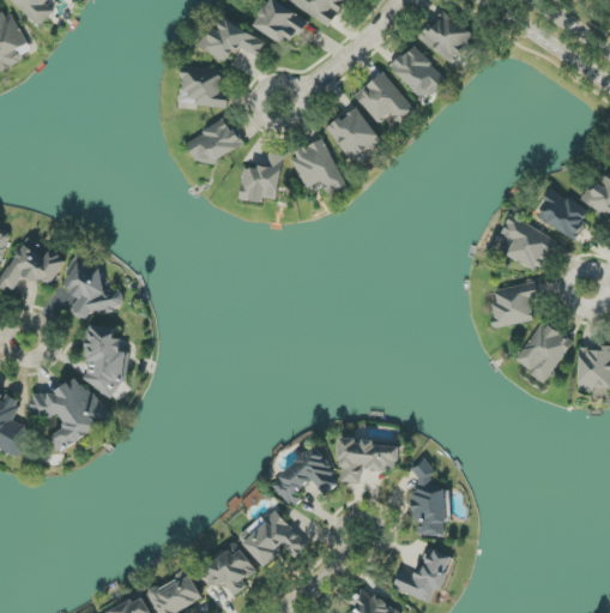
[(52,11),(44,2),(46,0),(7,0),(36,28),(52,11)]
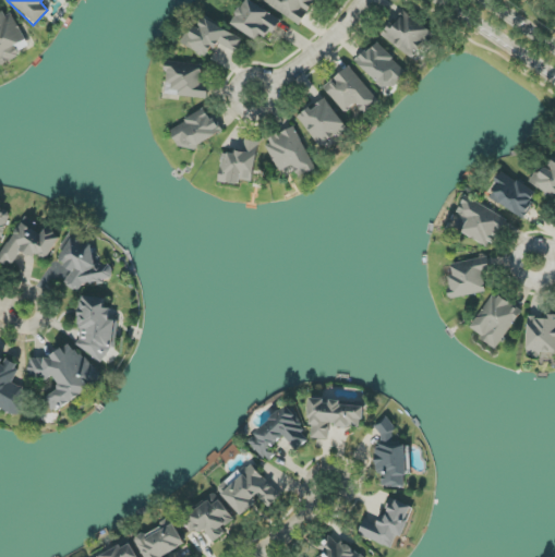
[(262,44),(278,19),(250,0),(242,0),(229,22),(262,44)]
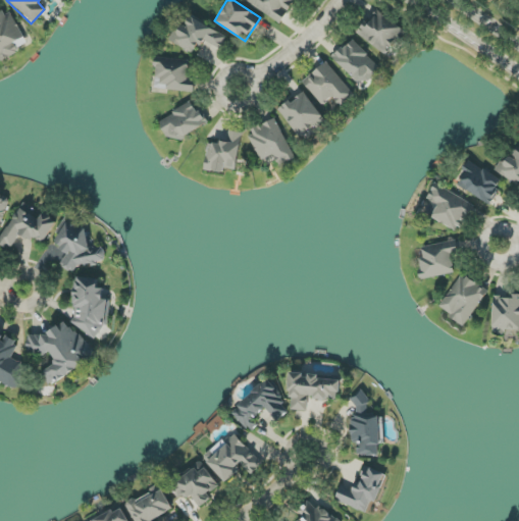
[(245,0),(244,1),(278,22),(292,0),(245,0)]
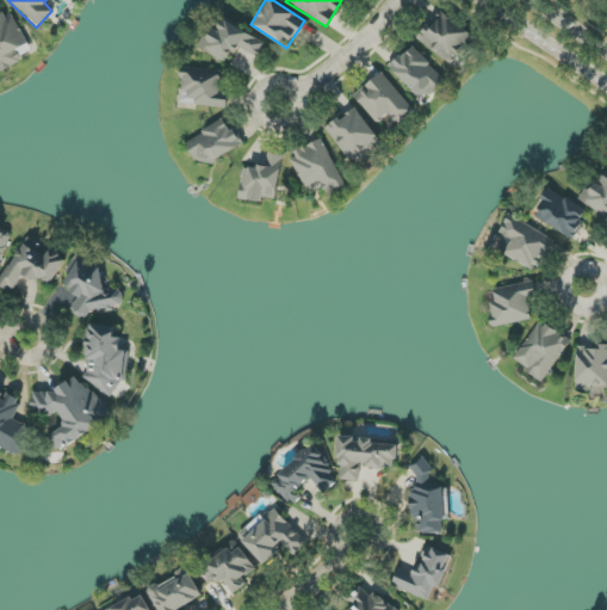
[(470,31),(434,11),(416,43),(451,62),(470,31)]
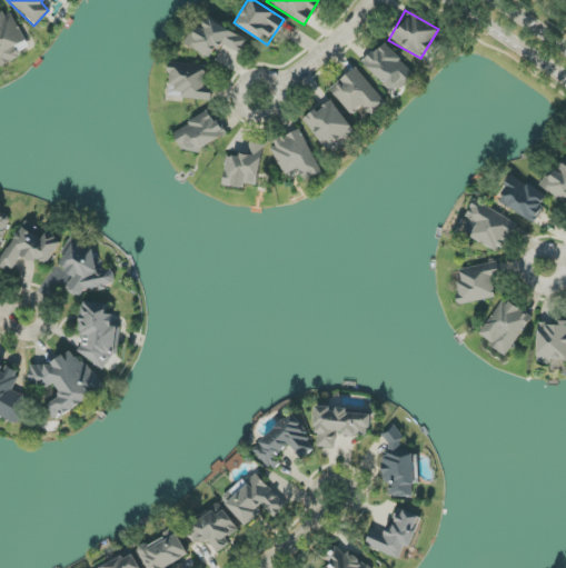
[(0,61),(17,62),(17,49),(18,49),(18,12),(0,12),(0,61)]
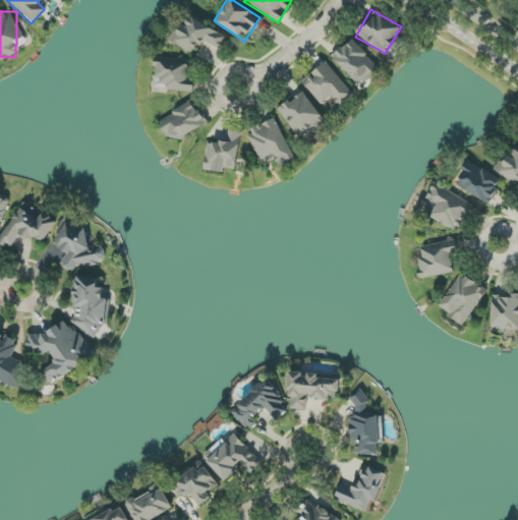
[(218,48),(225,36),(186,16),(178,34),(171,31),(166,40),(192,53),(199,39),(218,48)]
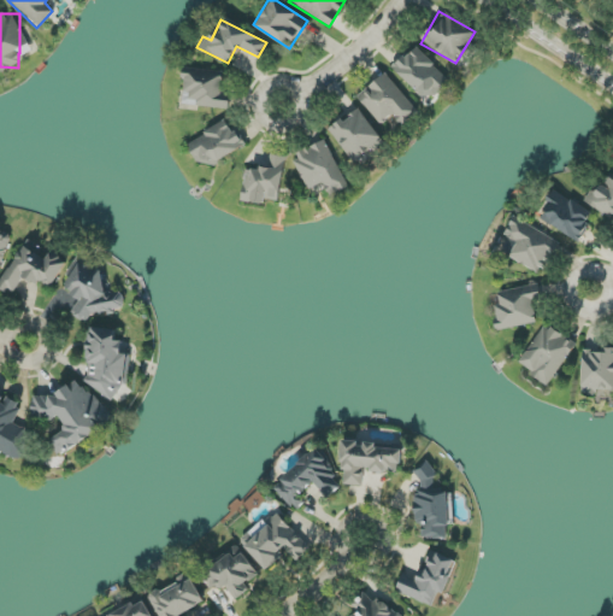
[(446,80),(414,45),(390,66),(423,101),(446,80)]
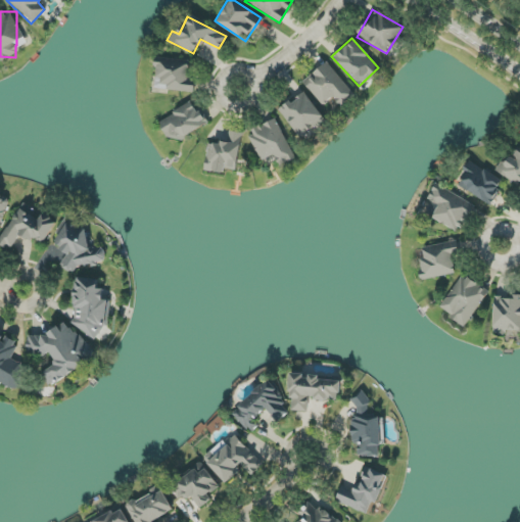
[(163,89),(192,92),(194,78),(186,78),(188,60),(154,56),(151,84),(164,86),(163,89)]
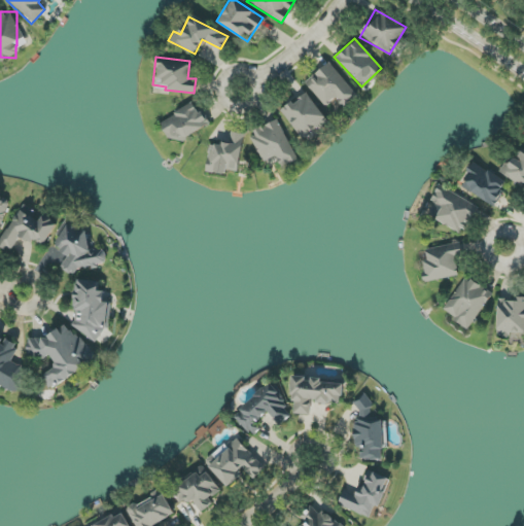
[(334,97),(342,106),(355,95),(326,62),(303,82),(323,106),(334,97)]
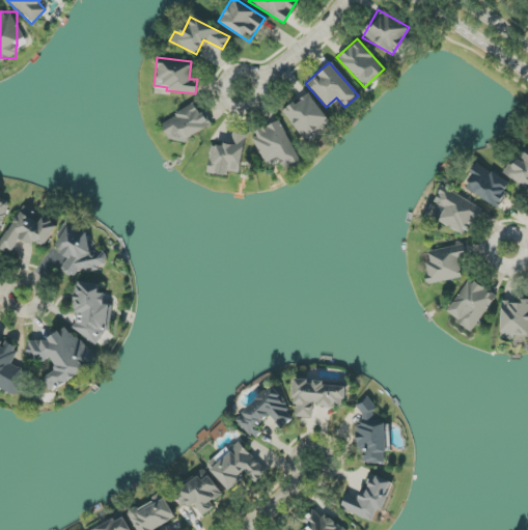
[(306,92),(281,111),(303,140),(329,120),(306,92)]
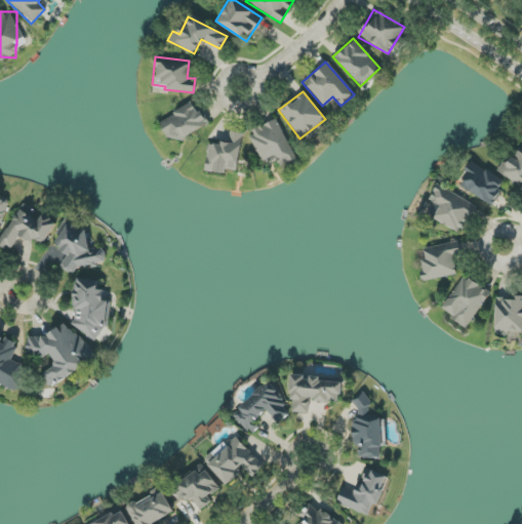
[(205,125),(194,103),(157,119),(167,143),(205,125)]
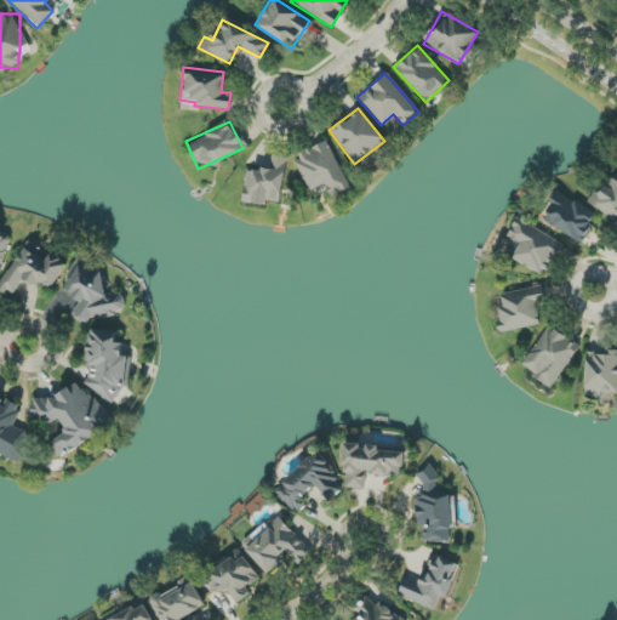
[(309,191),(323,183),(329,195),(348,187),(324,140),(291,155),(309,191)]
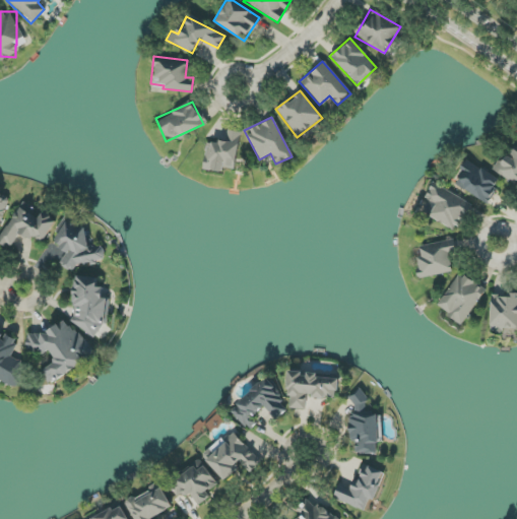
[(239,131),(222,129),(220,144),(205,142),(201,169),(221,172),(222,168),(234,169),(239,131)]
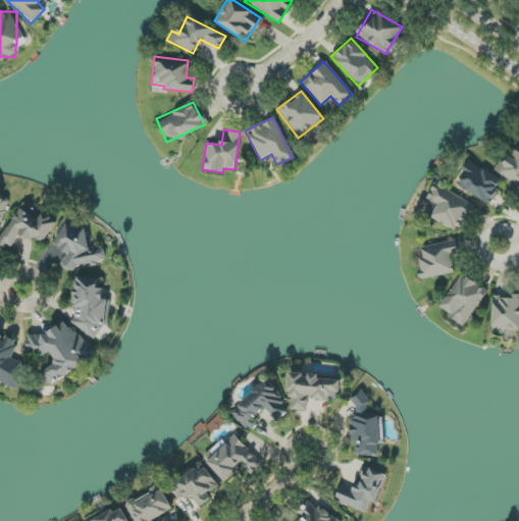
[(518,185),(518,181),(518,152),(512,149),(504,165),(497,161),(491,171),(518,185)]
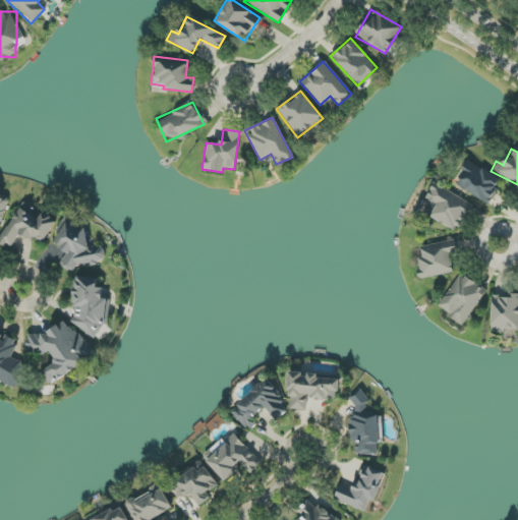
[(486,203),(500,178),(465,160),(453,184),(486,203)]
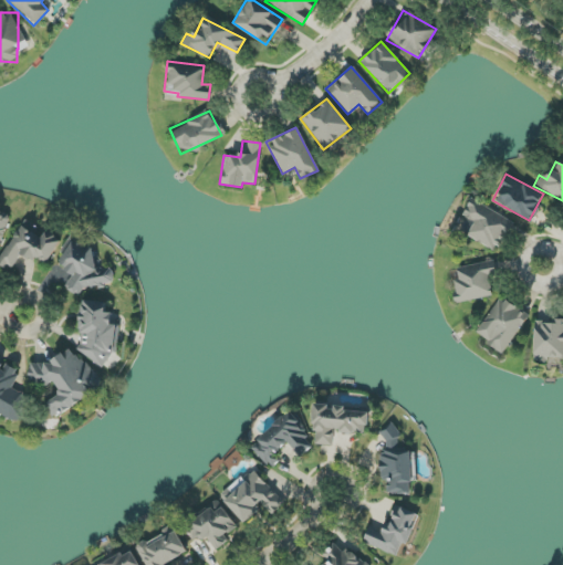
[(512,222),(469,198),(460,215),(472,221),(466,236),(491,249),(498,238),(502,240),(512,222)]
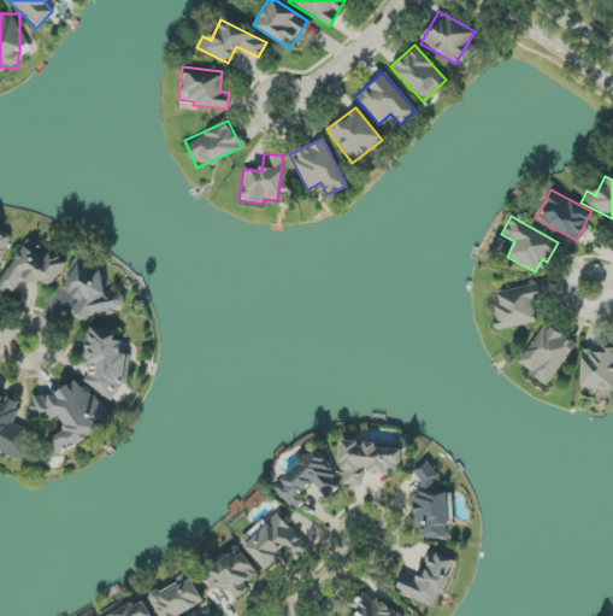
[(65,260),(46,248),(45,250),(25,239),(0,279),(0,288),(10,294),(21,276),(35,286),(39,280),(49,287),(65,260)]
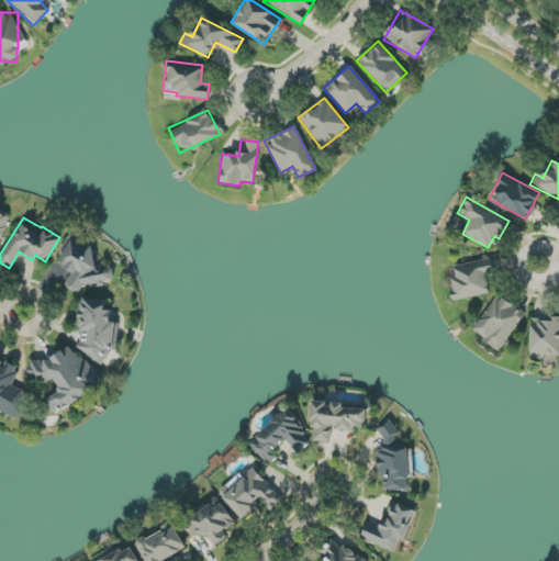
[(56,262),(70,267),(63,287),(80,293),(85,281),(101,288),(104,278),(108,280),(111,269),(91,261),(98,245),(67,234),(56,262)]
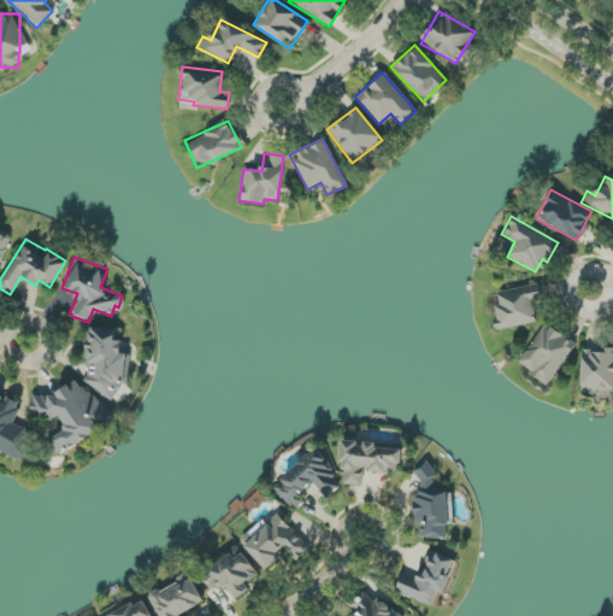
[(495,291),(499,304),(490,306),(495,329),(535,322),(531,304),(540,303),(536,283),(495,291)]
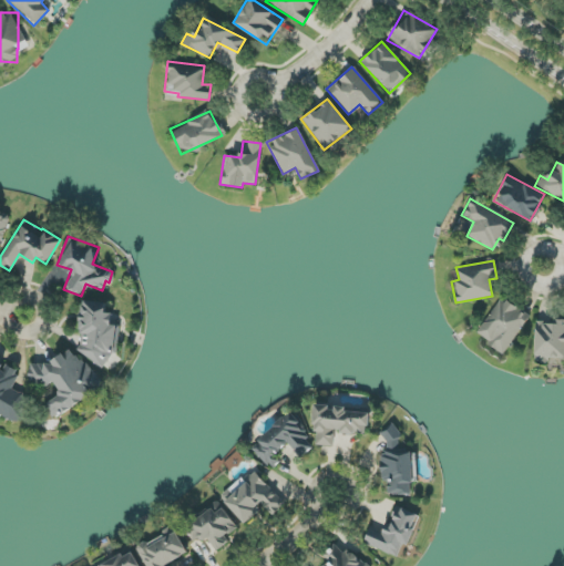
[(474,333),(503,352),(527,315),(499,296),(474,333)]
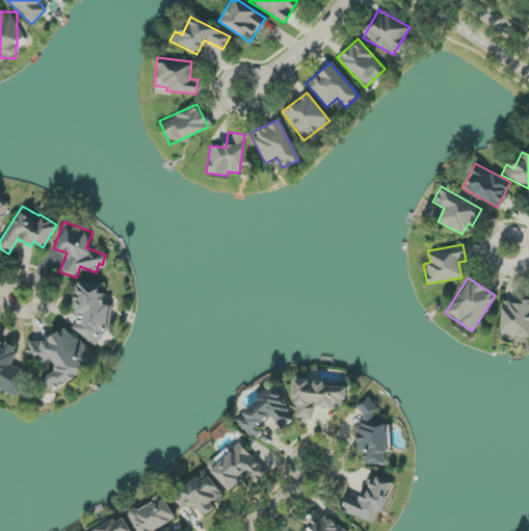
[(98,283),(74,283),(73,336),(99,337),(99,329),(109,329),(109,304),(103,304),(103,293),(98,293),(98,283)]
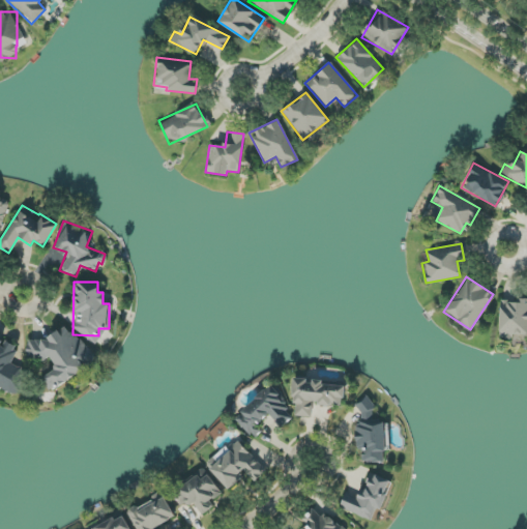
[(498,338),(510,339),(510,334),(526,334),(526,298),(520,298),(520,301),(499,300),(498,338)]
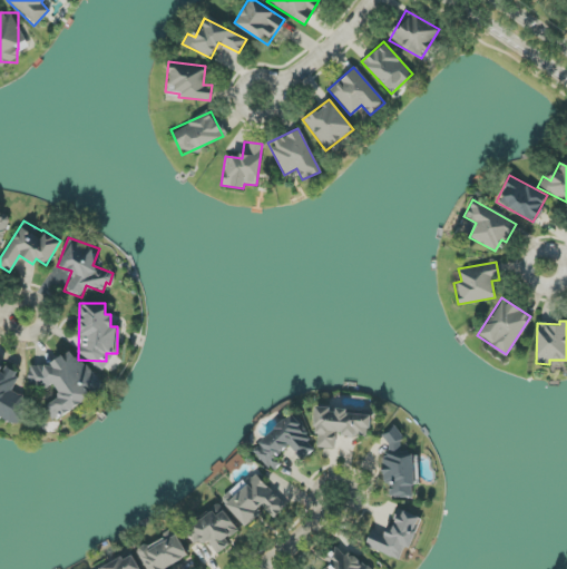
[(42,406),(51,421),(100,389),(72,347),(41,369),(37,363),(25,371),(38,390),(50,381),(60,394),(42,406)]
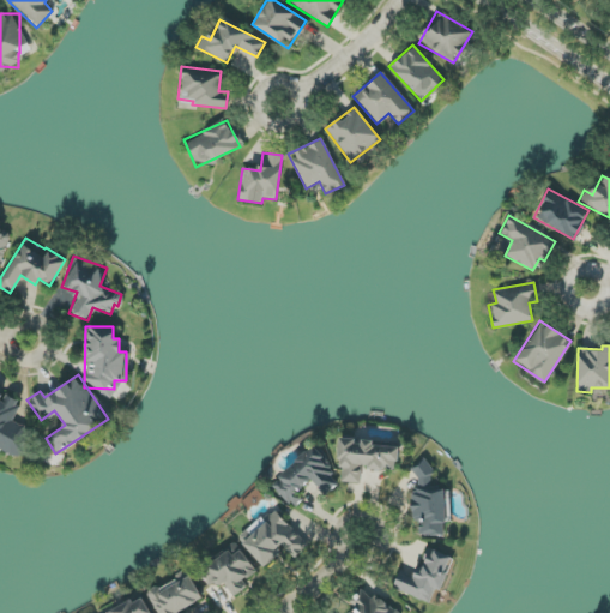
[(0,454),(23,455),(23,425),(14,425),(14,395),(0,395),(0,454)]
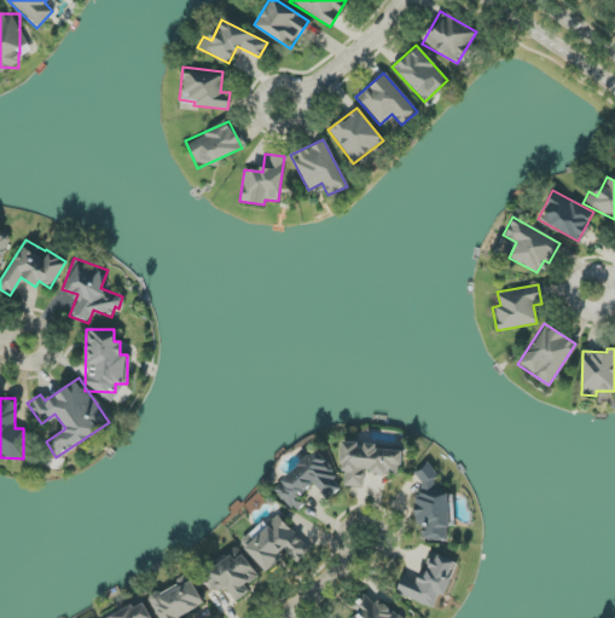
[(341,485),(363,486),(363,472),(399,473),(400,450),(375,449),(375,445),(358,444),(358,442),(342,442),(341,485)]
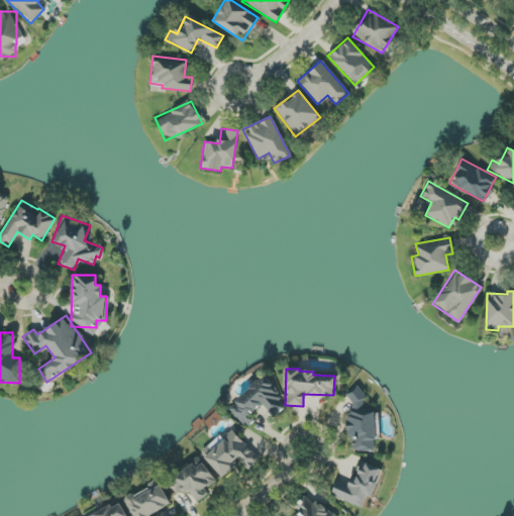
[(227,408),(245,427),(254,419),(250,415),(261,405),(273,417),(287,404),(261,377),(227,408)]
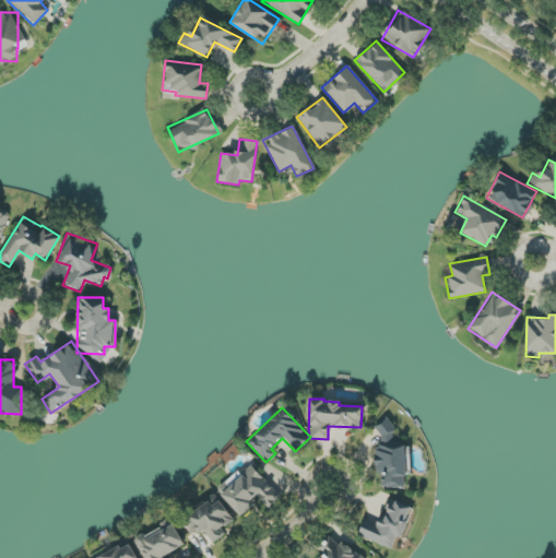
[(380,487),(404,487),(404,442),(389,442),(389,425),(378,425),(378,446),(374,446),(374,474),(380,474),(380,487)]
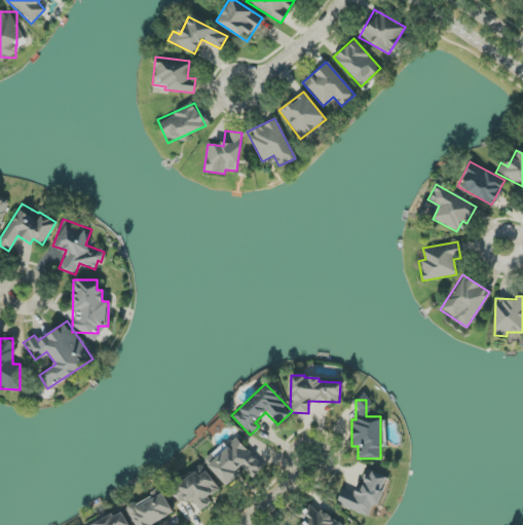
[(203,460),(225,486),(244,470),(250,477),(261,467),(233,435),(203,460)]
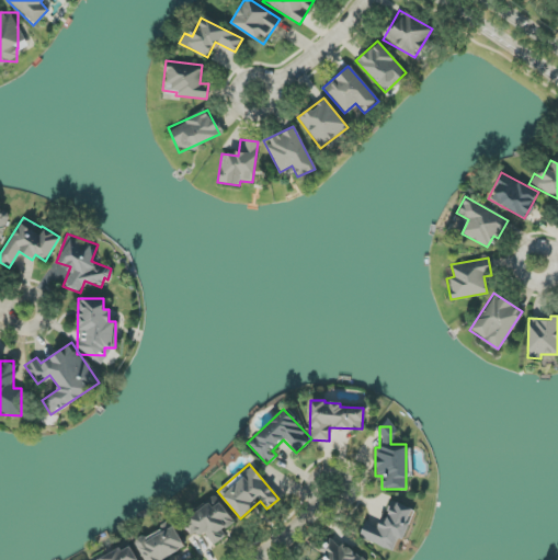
[(188,515),(207,547),(225,536),(221,530),(232,523),(217,496),(188,515)]
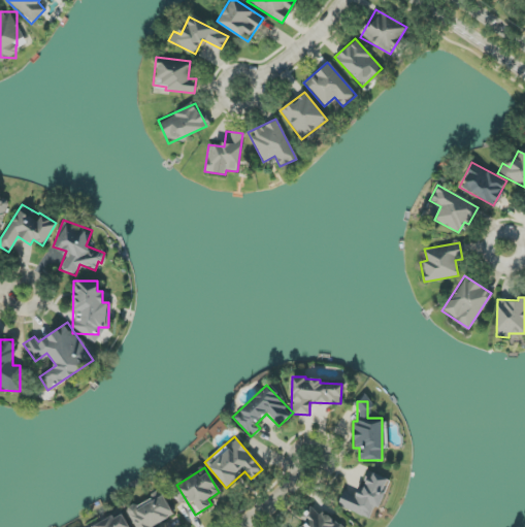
[(388,478),(364,470),(357,495),(341,491),(336,507),(369,517),(372,505),(379,507),(388,478)]
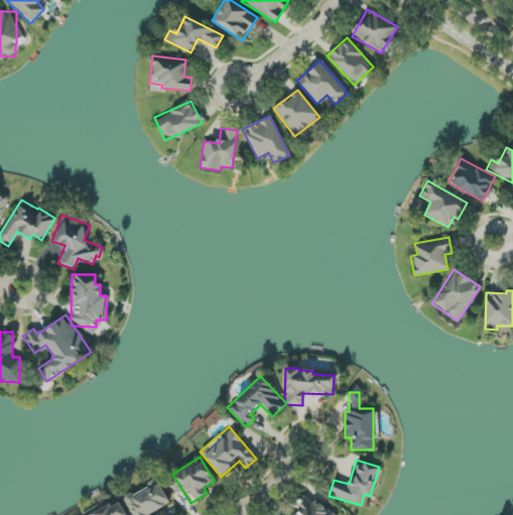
[(169,503),(156,480),(122,497),(131,514),(148,514),(169,503)]
